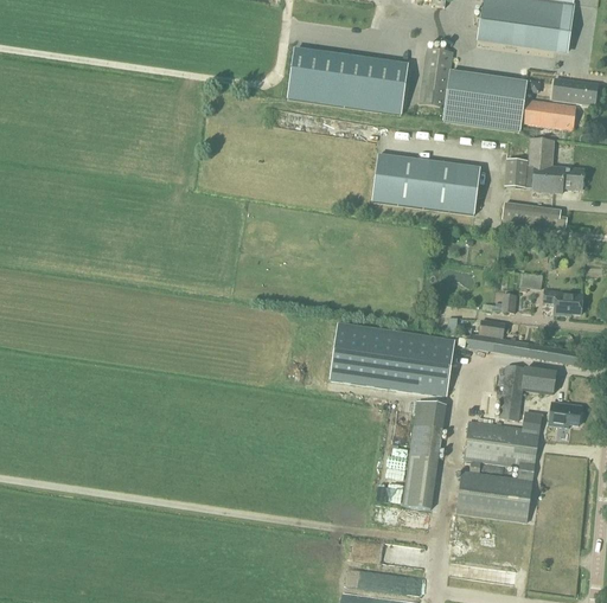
[(473,0),(468,37),(557,50),(564,2),(563,2),(563,0),(473,0)]
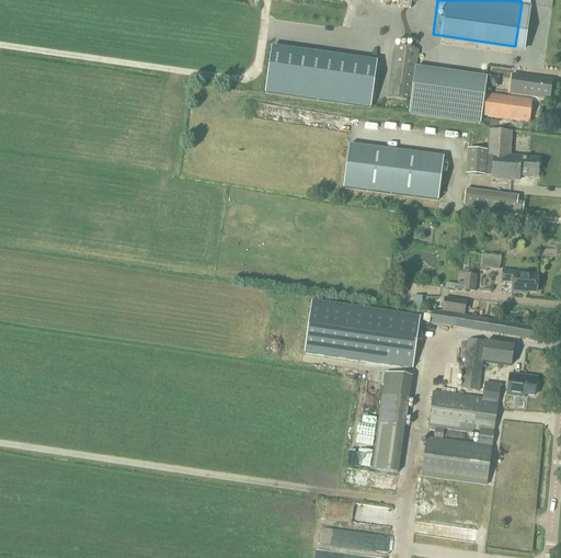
[(370,106),(377,61),(271,46),(264,92),(370,106)]
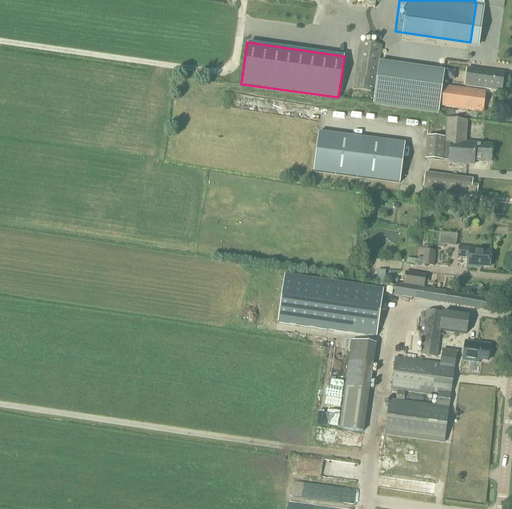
[(354,89),(376,92),(379,63),(382,45),(359,42),(354,89)]
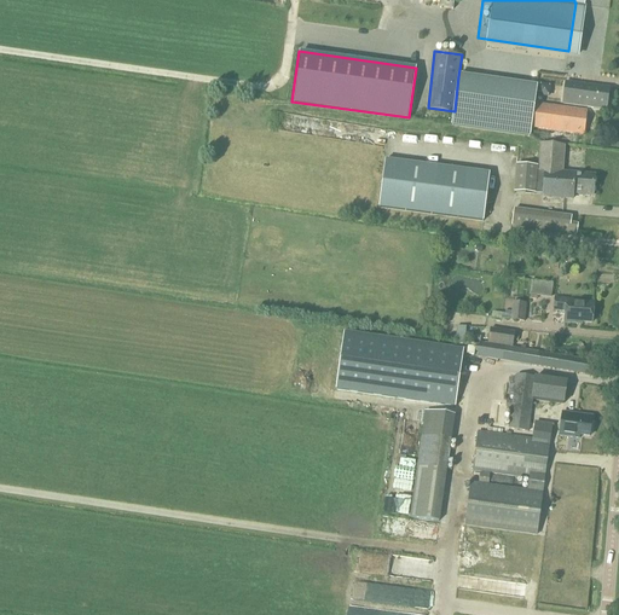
[(563,102),(574,103),(607,106),(609,85),(567,80),(563,102)]
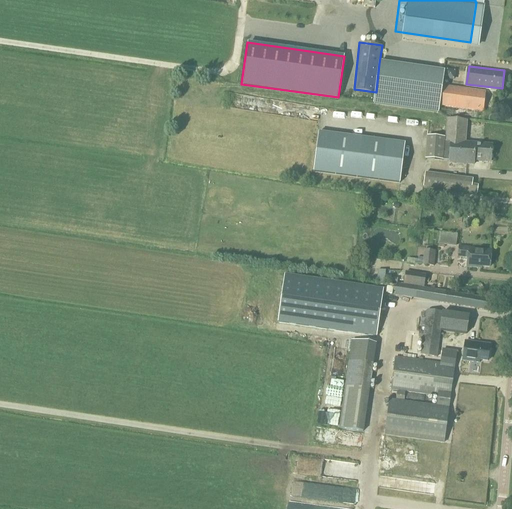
[(442,84),(439,103),(483,109),(486,89),(442,84)]
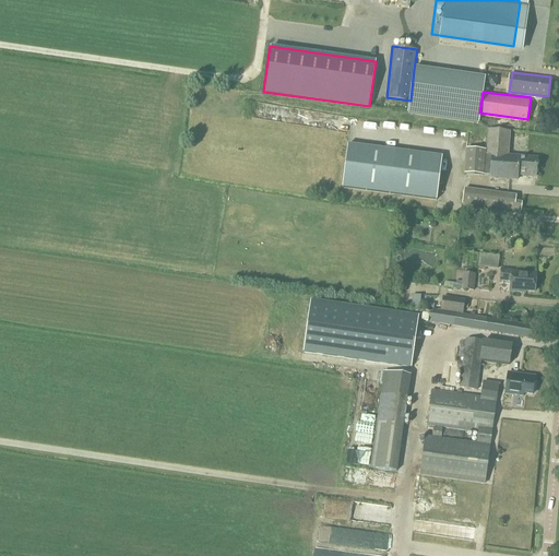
[(518,177),(518,173),(536,175),(537,156),(509,154),(510,130),(489,128),(487,149),(485,173),(491,173),(491,176),(518,177)]
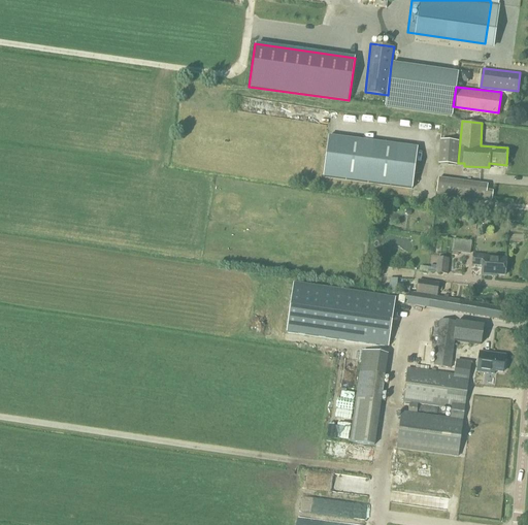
[(328,134),(323,175),(413,187),(418,145),(328,134)]
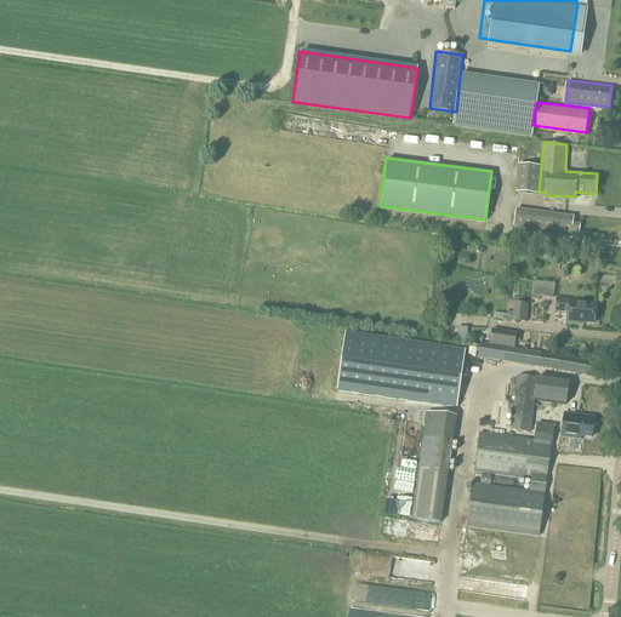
[(518,163),(517,189),(539,192),(541,165),(518,163)]
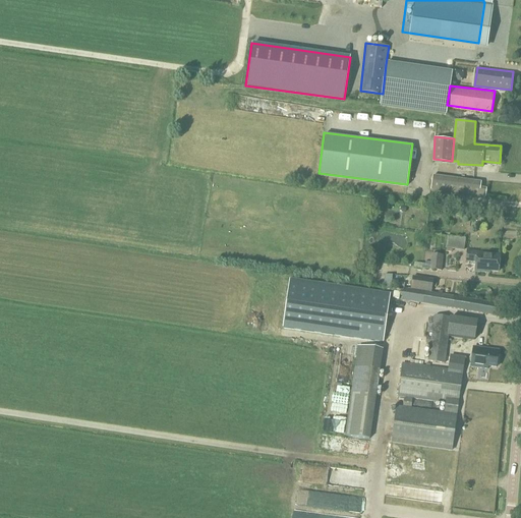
[(486,188),(480,188),(481,180),(433,174),(431,188),(485,195),(486,188)]
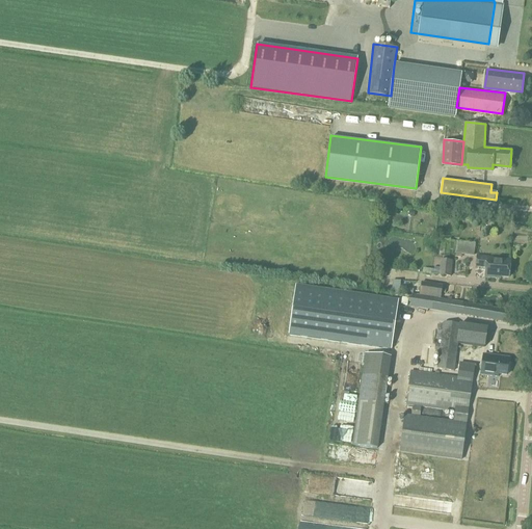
[(459,238),(457,252),(475,255),(477,241),(459,238)]
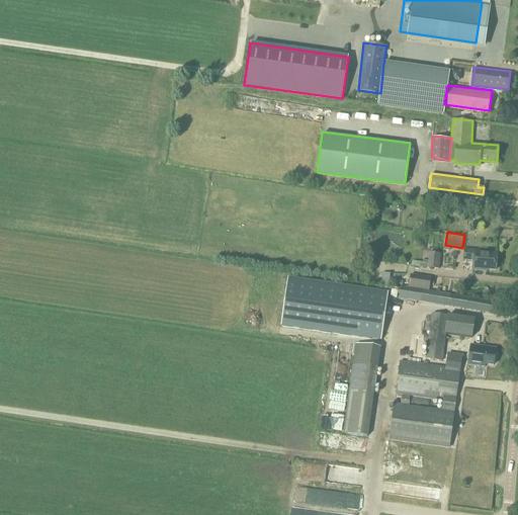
[(472,267),(483,268),(483,267),(496,268),(497,252),(475,250),(475,248),(464,247),(463,257),(473,258),(472,267)]
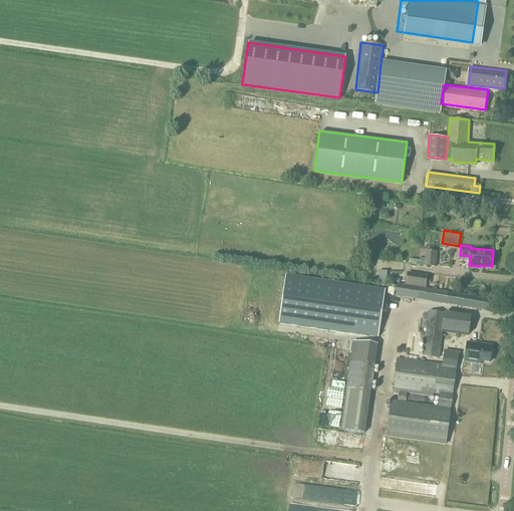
[(439,250),(428,249),(426,264),(437,265),(439,250)]
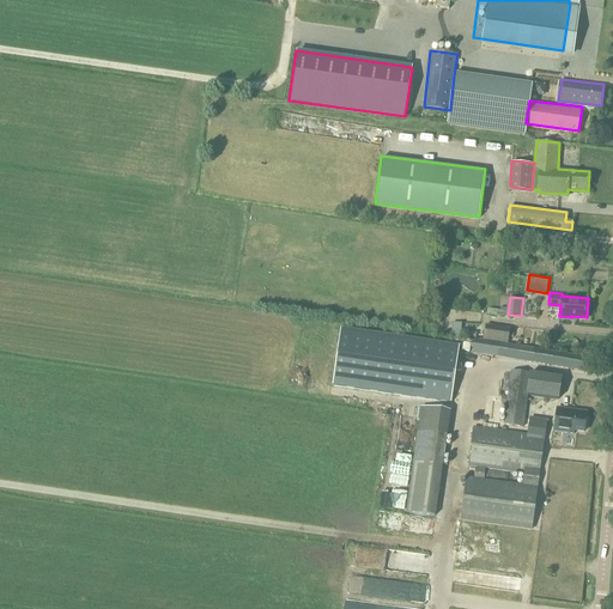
[(486,322),(484,338),(509,341),(511,326),(486,322)]
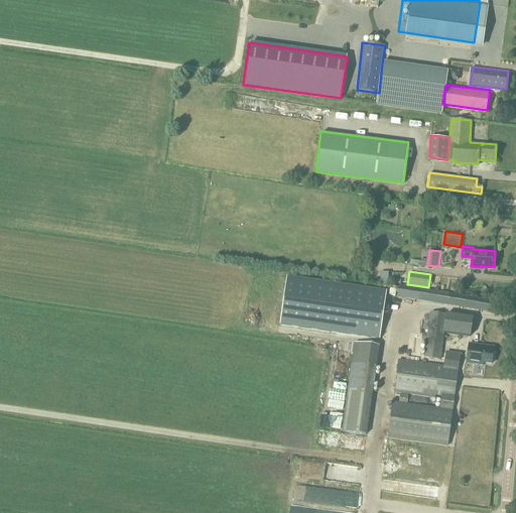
[(286,273),(279,322),(328,329),(380,337),(387,288),(352,283),(286,273)]
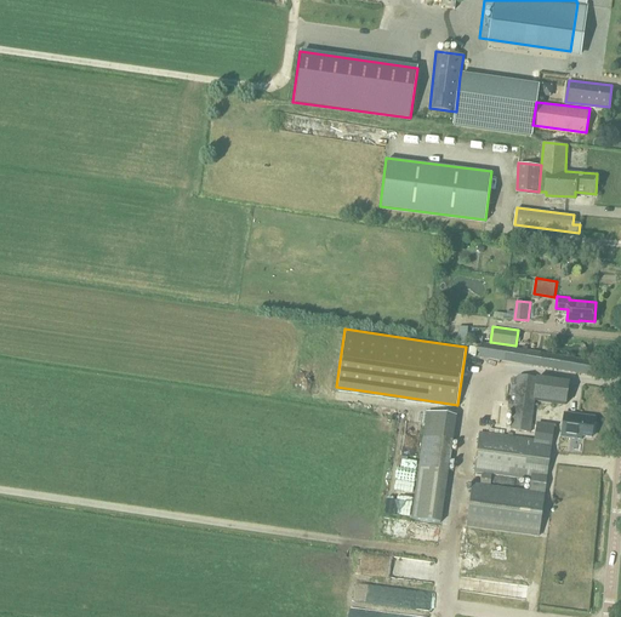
[(479,354),(537,364),(590,373),(592,359),(482,341),(479,354)]
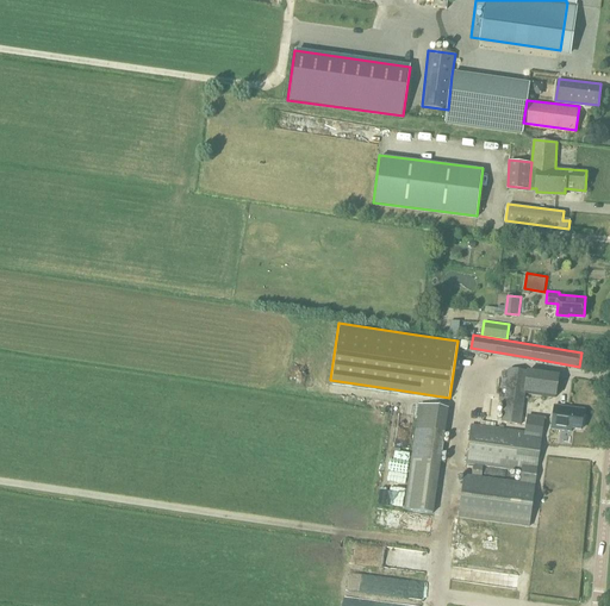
[(509,367),(505,392),(499,391),(498,400),(504,401),(502,419),(521,423),(524,391),(555,394),(558,374),(509,367)]
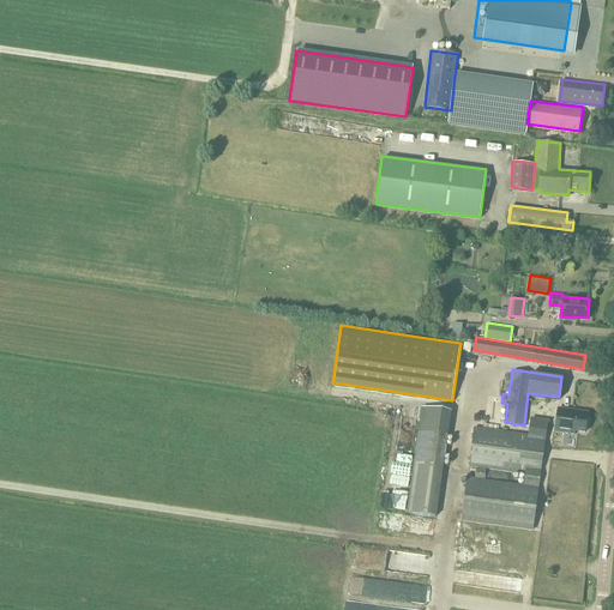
[(565,422),(565,427),(585,429),(588,411),(567,408),(567,409),(558,408),(555,421),(565,422)]
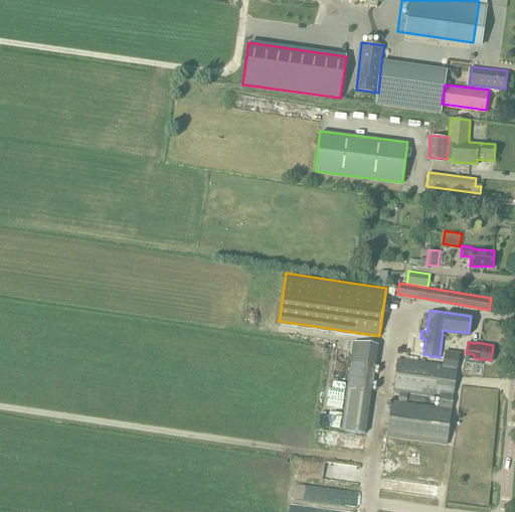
[(453,397),(458,365),(459,353),(446,351),(444,363),(398,357),(393,388),(441,395),(440,406),(392,399),(387,435),(447,443),(453,397)]
